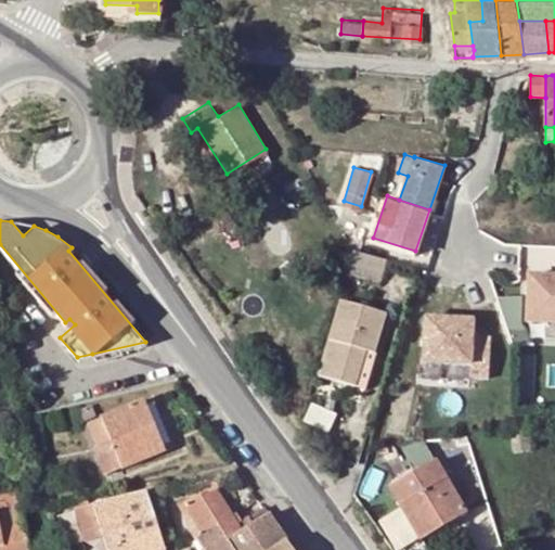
[(352,251),(347,267),(379,277),(386,256),(353,246),(352,251)]
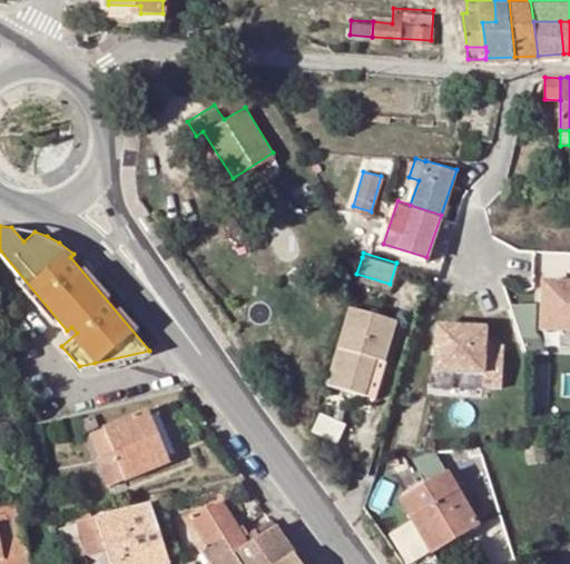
[(569,279),(543,279),(542,327),(560,327),(569,327),(569,279)]
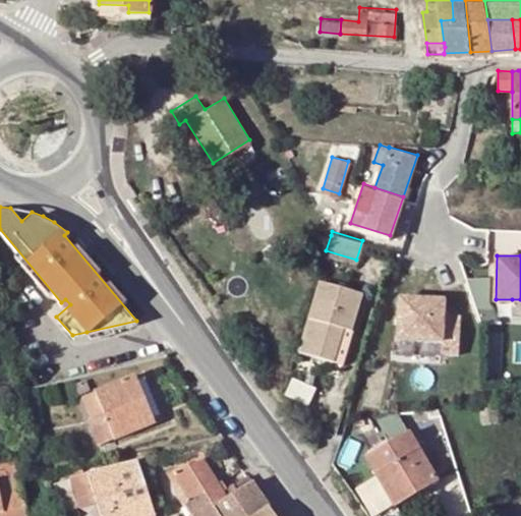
[(344,326),(352,328),(362,291),(320,279),(300,349),(335,359),(344,326)]
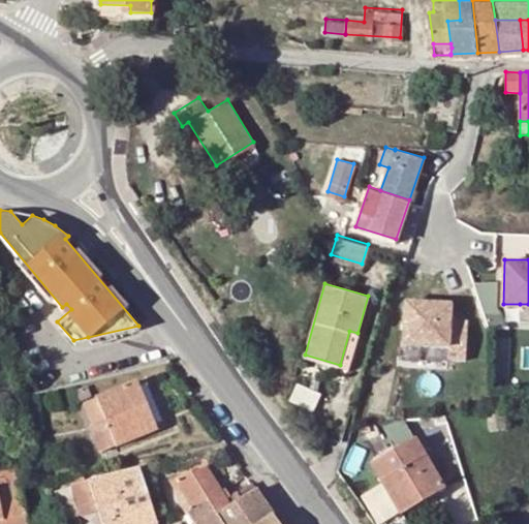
[(450,318),(452,302),(406,301),(405,343),(449,345),(449,357),(467,358),(468,318),(450,318)]
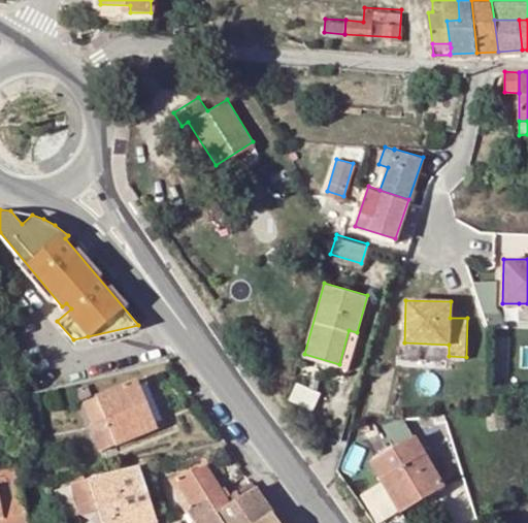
[(527,303),(519,303),(519,320),(527,320),(527,303)]
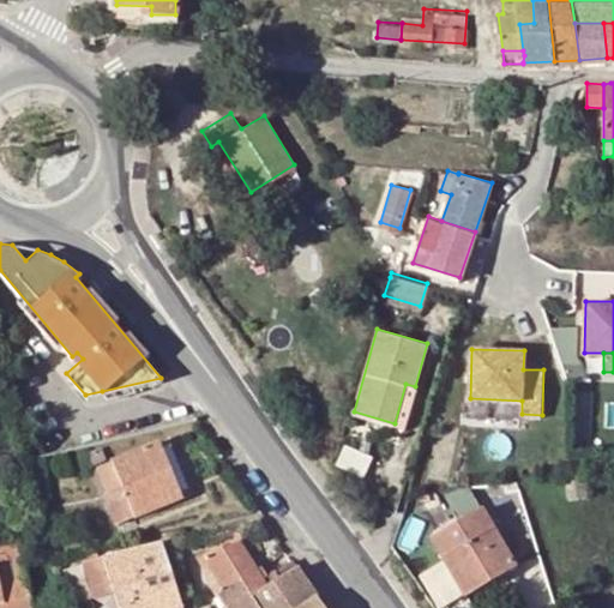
[(417,387),(415,386),(405,384),(395,423),(405,427),(417,387)]
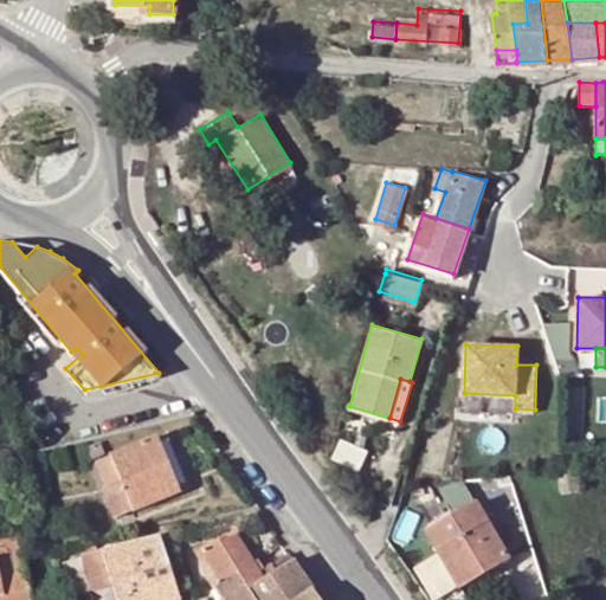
[(154,432),(97,457),(108,481),(102,482),(115,513),(178,486),(175,481),(186,476),(168,434),(158,438),(154,432)]
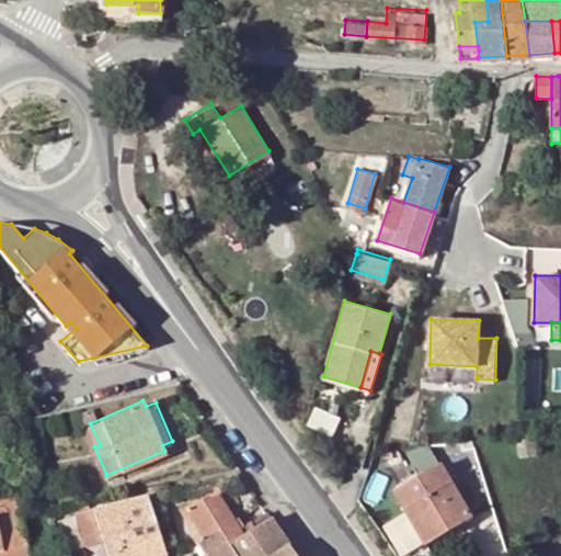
[(91,406),(80,410),(84,419),(95,415),(91,406)]
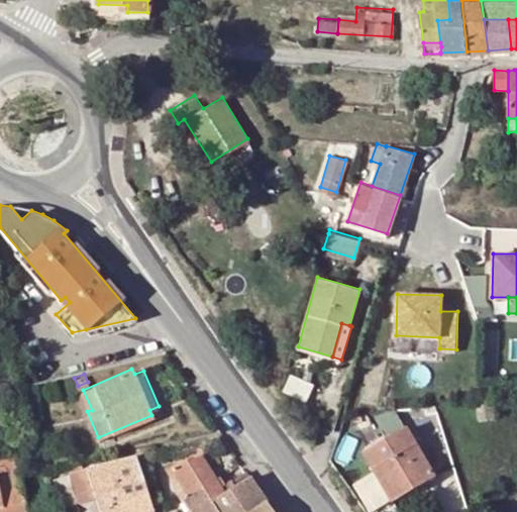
[(492,395),(476,398),(480,418),(494,415),(492,395)]
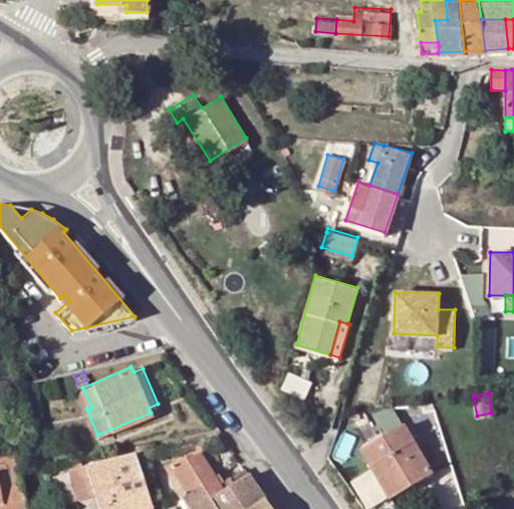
[(402,422),(361,446),(383,485),(410,469),(416,480),(431,471),(402,422)]
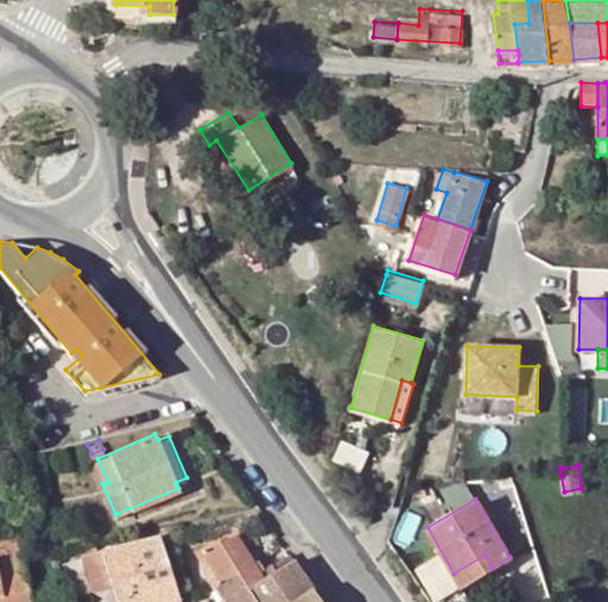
[(244,565),(253,559),(238,532),(227,538),(244,565)]
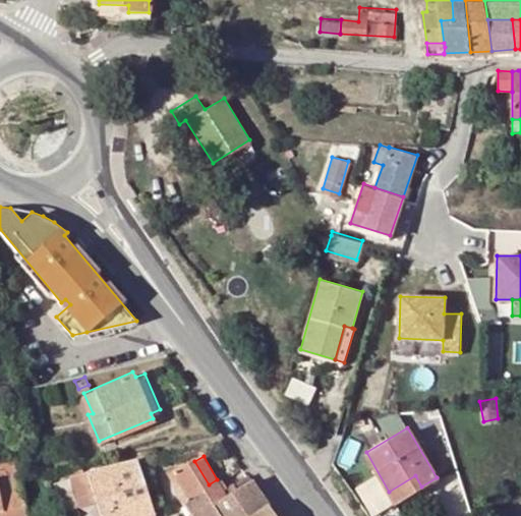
[(29,515),(17,457),(0,459),(0,515),(29,515)]
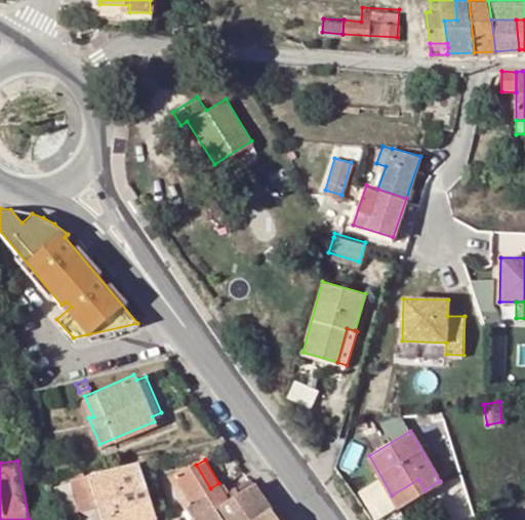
[(154,519),(138,461),(72,477),(83,519),(154,519)]
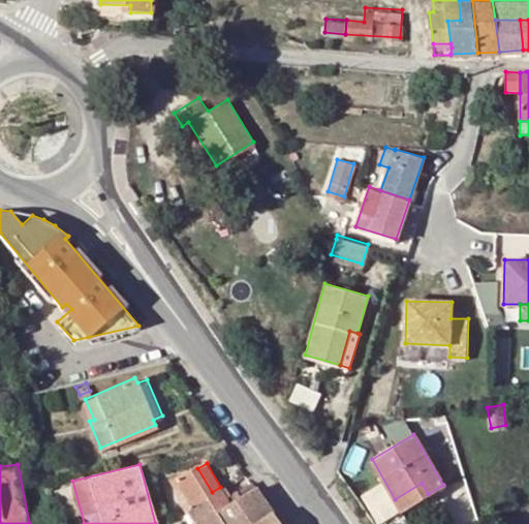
[(212,492),(197,468),(195,464),(176,475),(192,503),(187,507),(196,523),(256,523),(273,513),(251,481),(230,492),(235,498),(229,501),(225,495),(220,487),(212,492)]
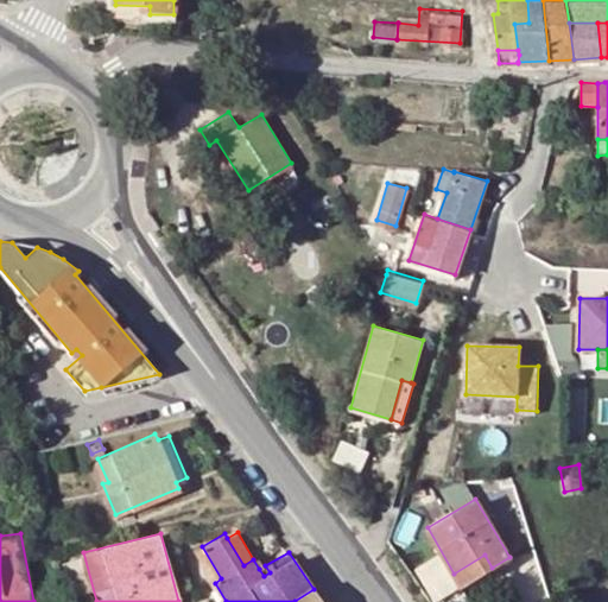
[(439,555),(420,566),(435,591),(455,581),(439,555)]
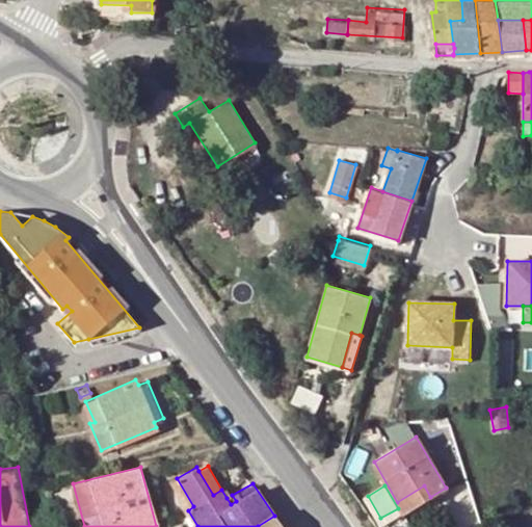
[(403,512),(430,497),(424,485),(397,502),(403,512)]
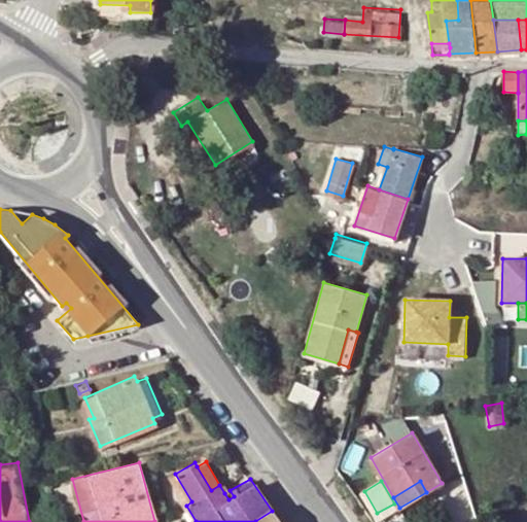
[(230,490),(224,493),(229,499),(234,496),(230,490)]
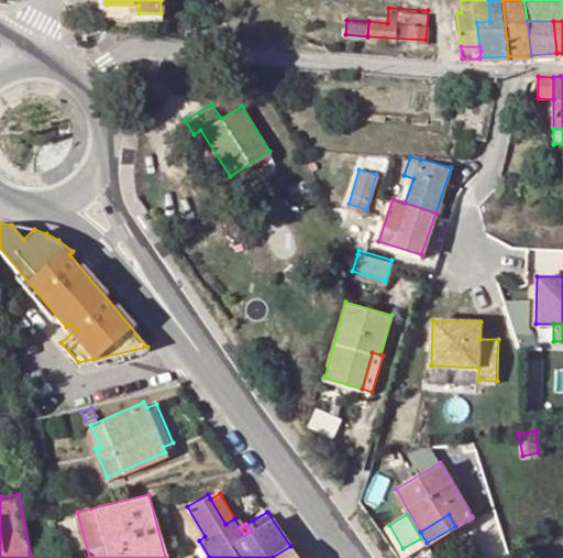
[(298,557),(290,546),(273,557),(298,557)]
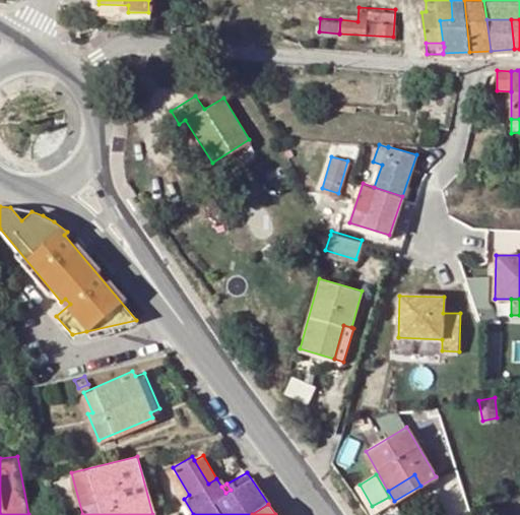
All buildings are outlined.
